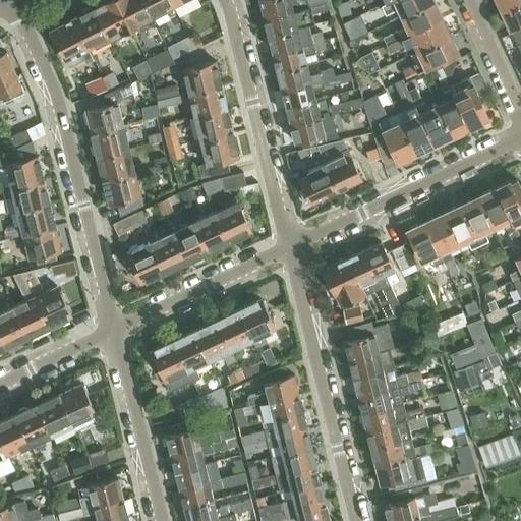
[(97,5),(94,6),(109,37),(130,26),(116,0),(106,0),(101,0),(98,1),(97,5)]
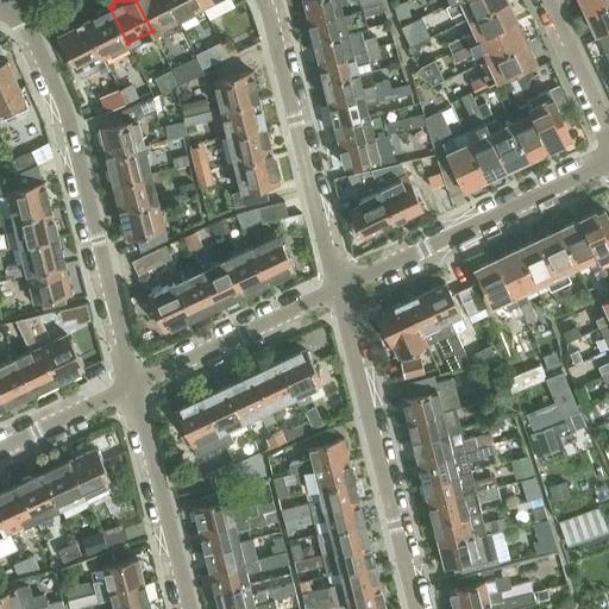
[(136,0),(152,31),(161,27),(163,35),(181,26),(177,19),(168,0),(136,0)]
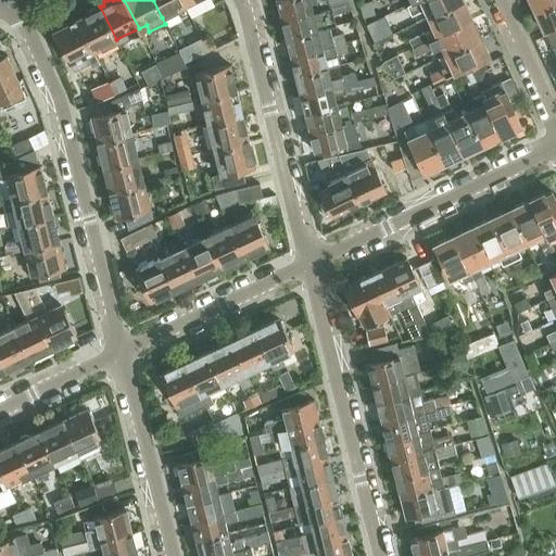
[(153,0),(162,17),(178,10),(181,16),(189,12),(182,0),(153,0)]
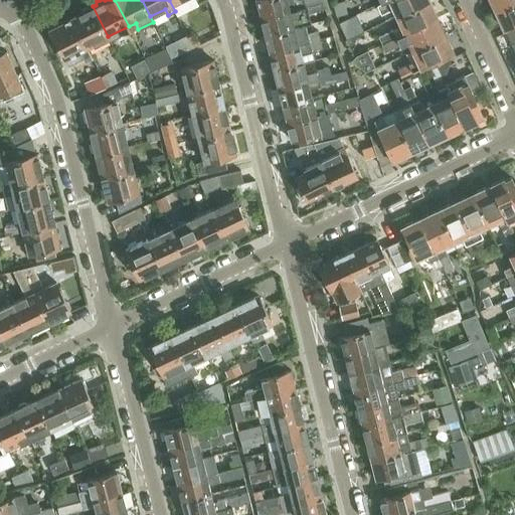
[(169,0),(172,6),(175,11),(177,15),(198,4),(196,0),(169,0)]
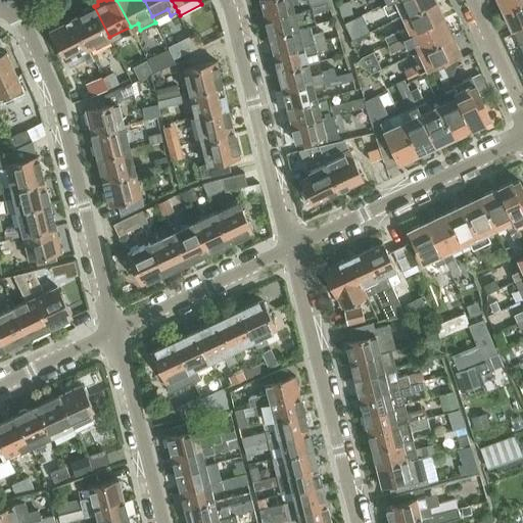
[(329,2),(328,0),(260,0),(266,18),(329,2)]
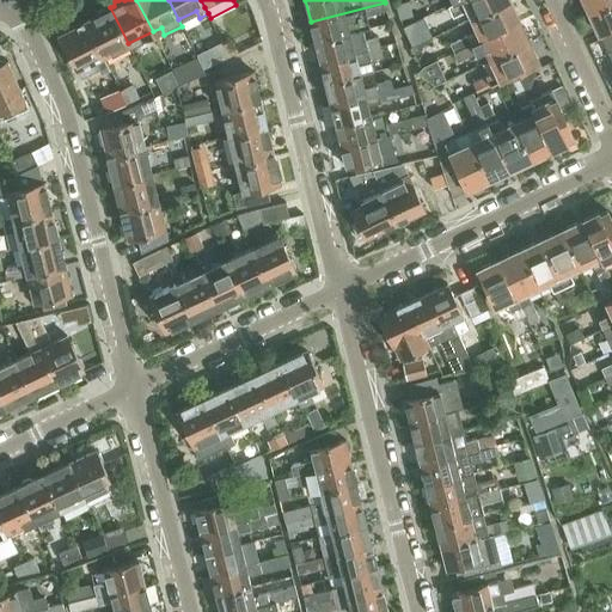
[(460,0),(435,0),(429,2),(434,12),(460,0)]
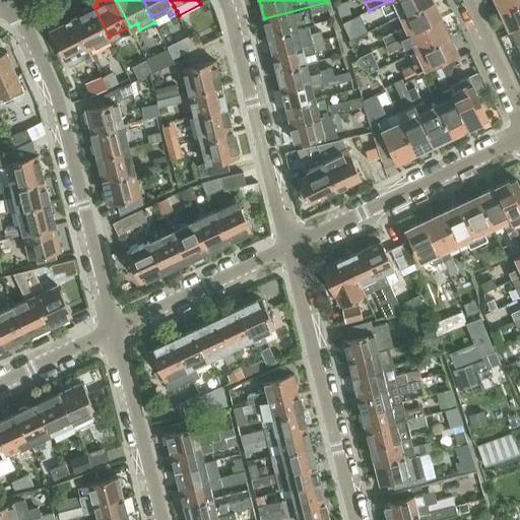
[(400,17),(434,1),(433,0),(391,0),(369,10),(373,19),(396,8),(400,17)]
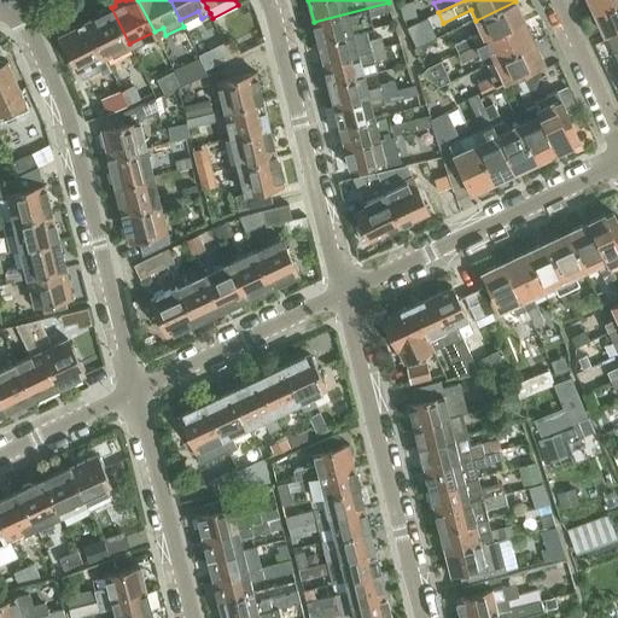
[(617,0),(589,0),(596,12),(617,1),(617,0)]
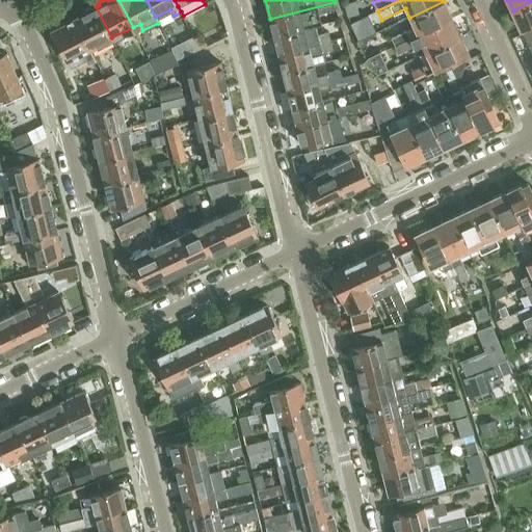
[(452,19),(444,1),(409,18),(414,27),(390,37),(394,46),(452,19)]
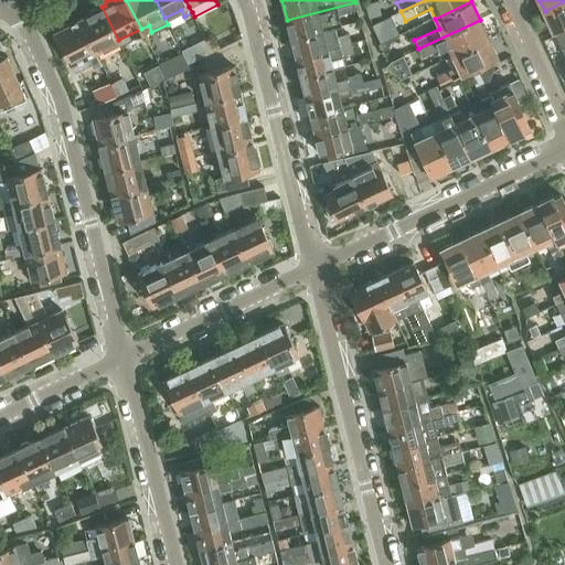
[(564,1),(545,11),(554,31),(564,24),(564,1)]
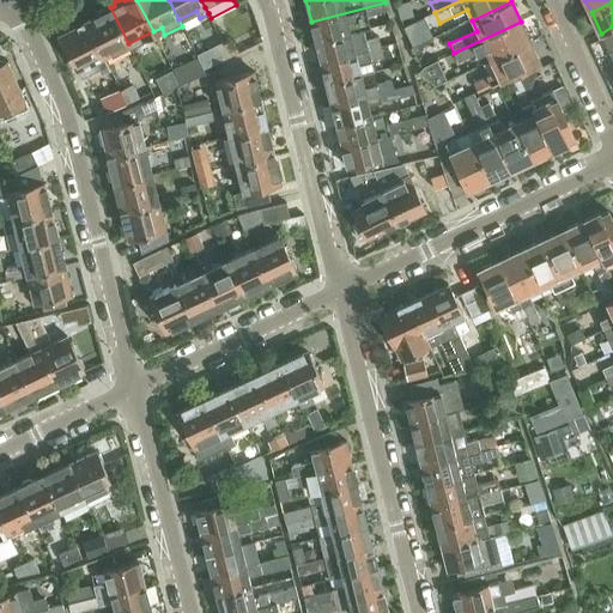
[(316,42),(351,34),(370,28),(368,16),(387,11),(386,2),(311,22),(316,42)]
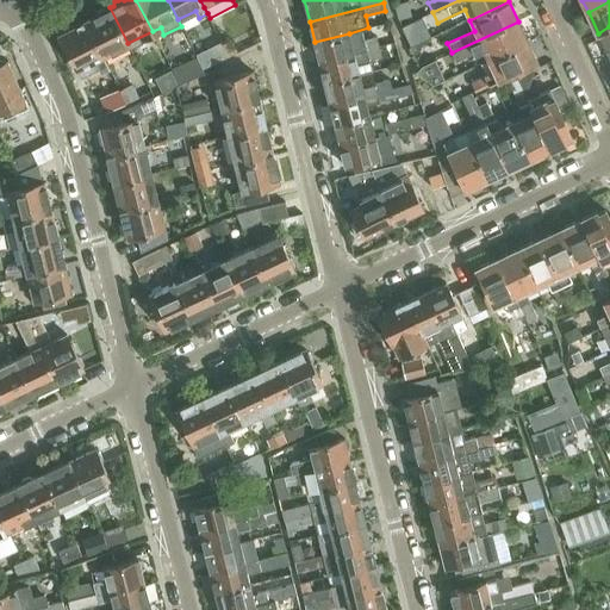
[(83,19),(101,55),(128,43),(110,7),(109,8),(104,7),(98,10),(97,13),(83,19)]
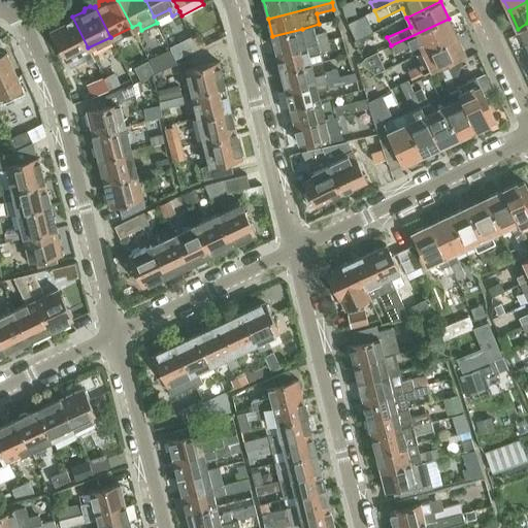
[(94,60),(88,47),(72,17),(64,21),(60,20),(55,23),(54,26),(52,27),(69,64),(85,58),(87,63),(94,60)]
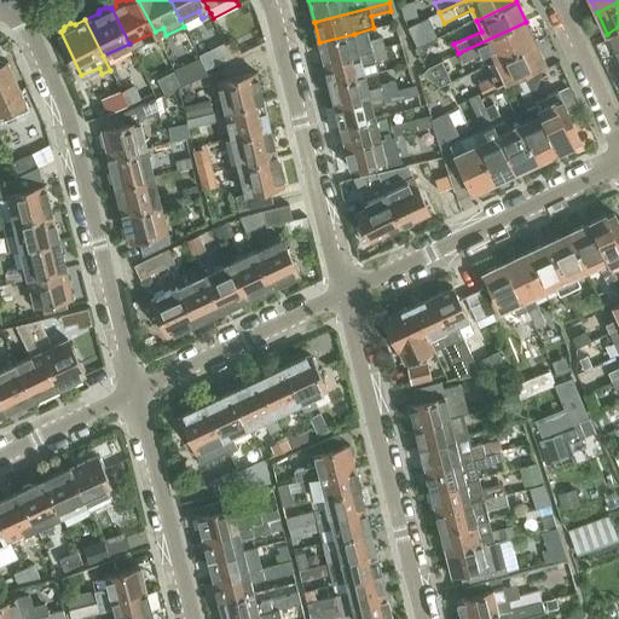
[(496,61),(536,42),(526,22),(458,53),(463,64),(491,51),(496,61)]
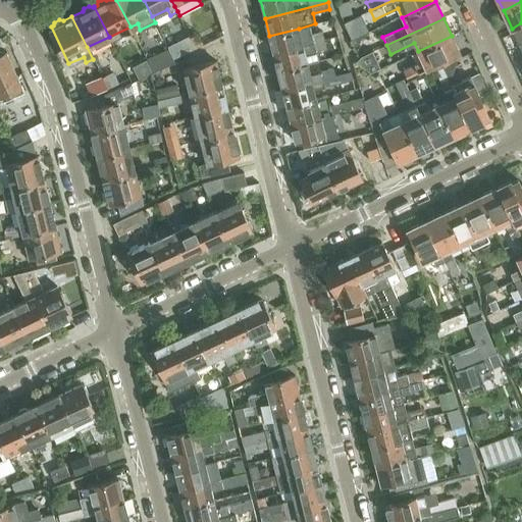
[(521,28),(513,33),(521,51),(521,28)]
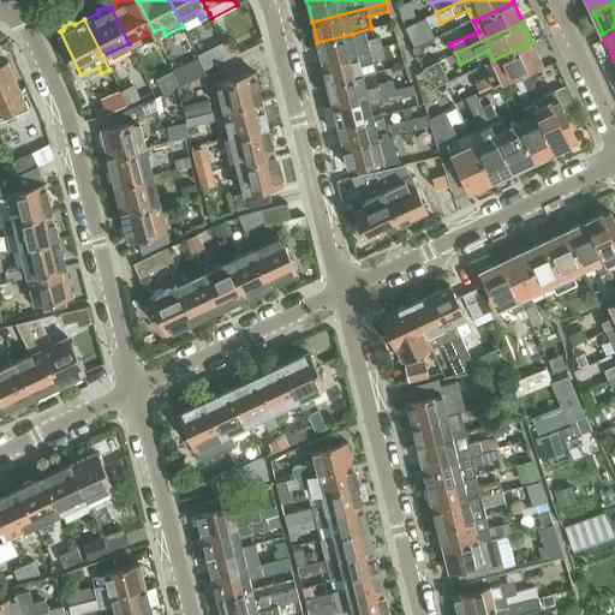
[(352,34),(317,42),(322,64),(382,48),(380,37),(354,45),(352,34)]
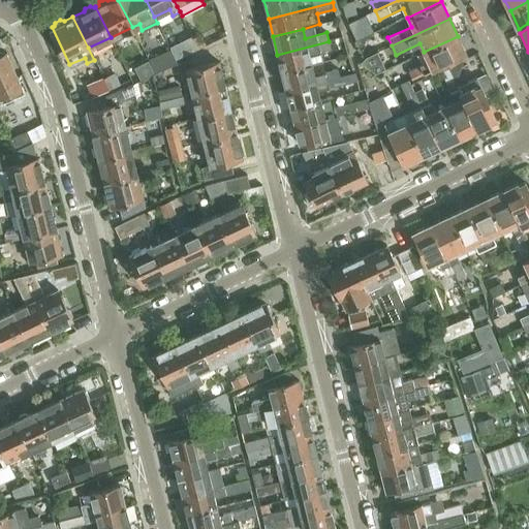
[(466,54),(458,36),(424,52),(428,61),(409,70),(413,79),(466,54)]
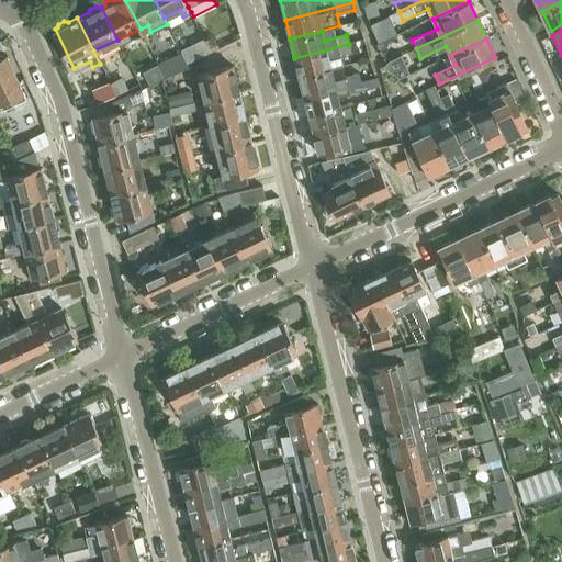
[(214,40),(206,43),(211,53),(218,49),(214,40)]
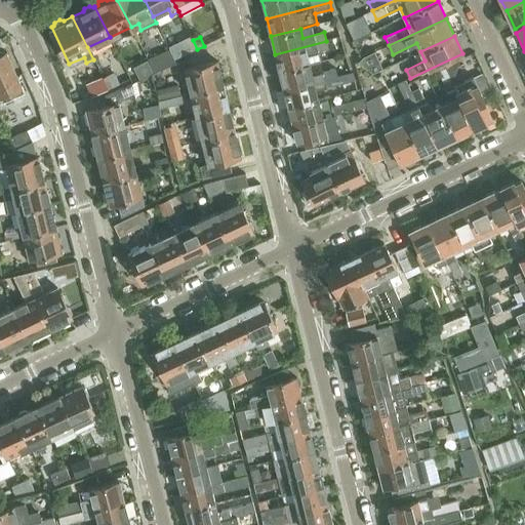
[(280,72),(310,64),(321,62),(318,52),(328,49),(326,41),(275,54),(280,72)]
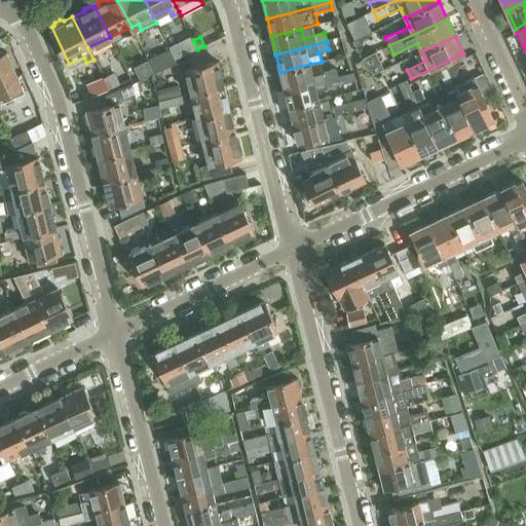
[(188,44),(173,51),(177,60),(191,51),(188,44)]
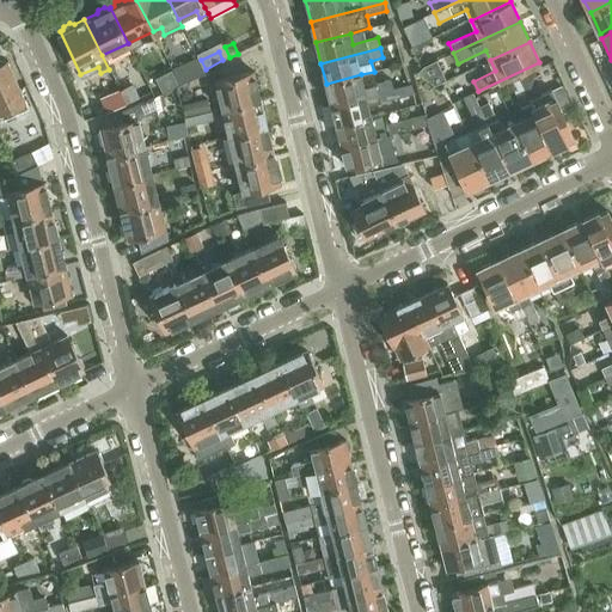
[(426,65),(433,84),(447,78),(441,59),(426,65)]
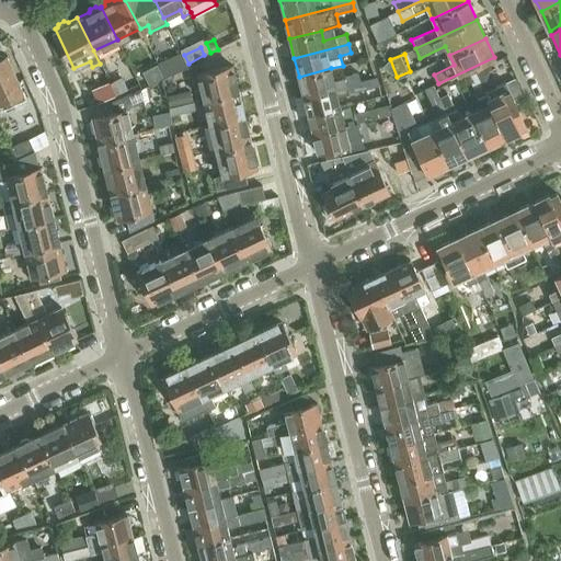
[(7,55),(0,58),(0,106),(1,110),(26,98),(7,55)]
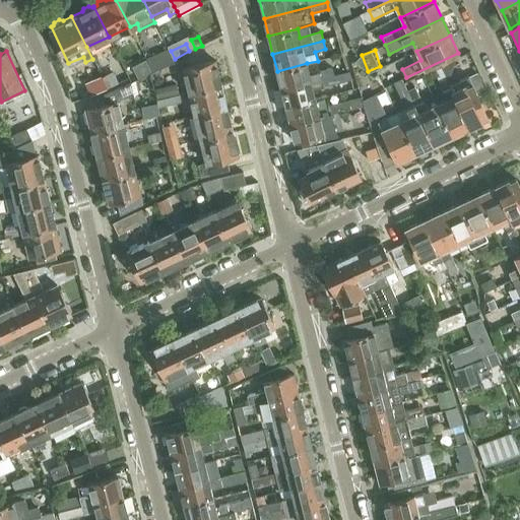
[(175,62),(171,54),(148,64),(152,72),(175,62)]
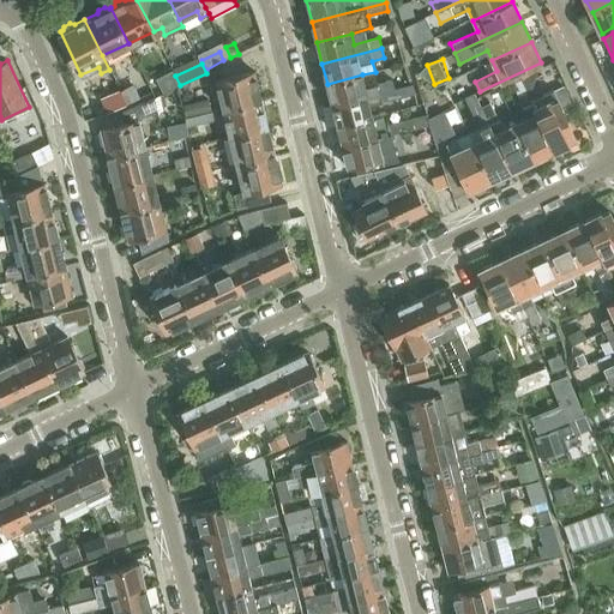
[(552,64),(540,68),(543,78),(555,73),(552,64)]
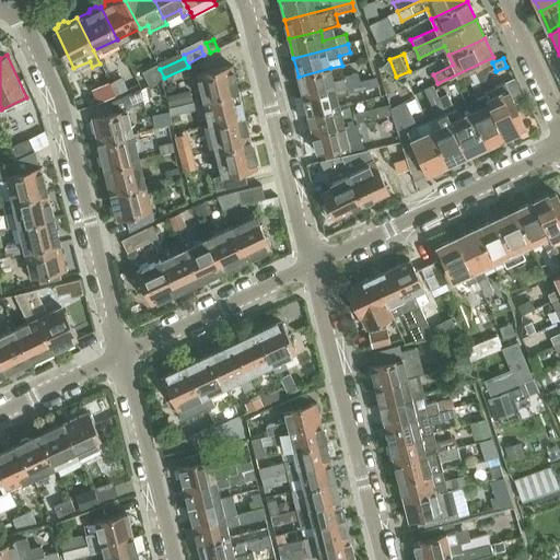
[(203,100),(238,91),(232,65),(197,74),(203,100)]
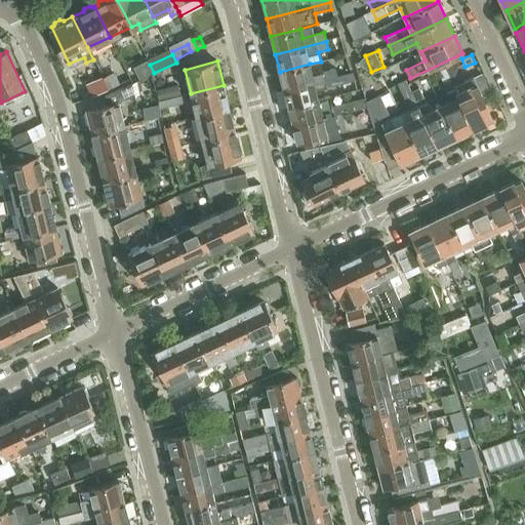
[(310,64),(280,72),(284,89),(336,76),(334,68),(312,73),(310,64)]
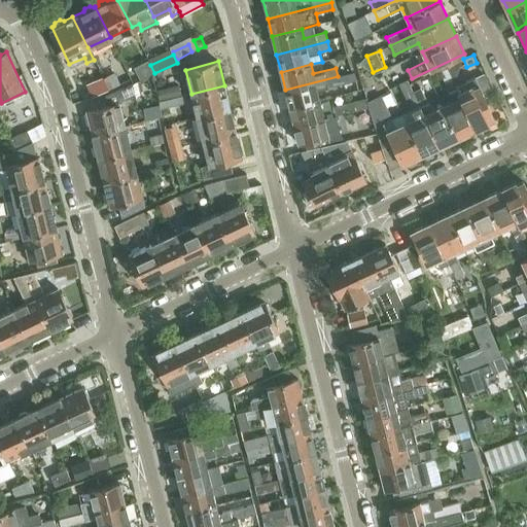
[(129,74),(131,79),(133,82),(151,74),(147,65),(129,74)]
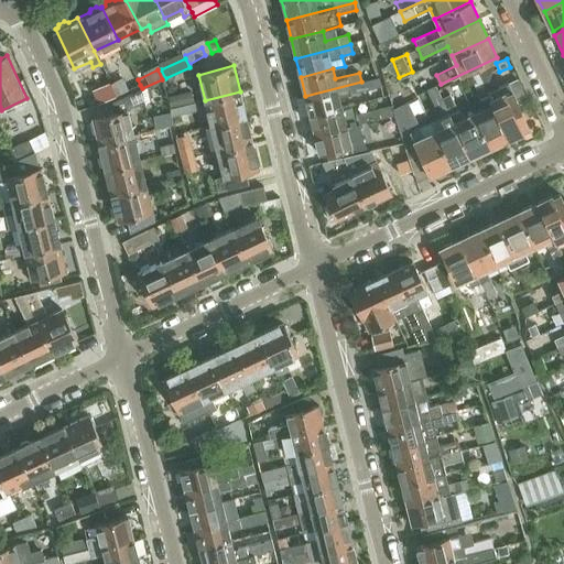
[(140,85),(138,79),(134,74),(119,82),(125,93),(140,85)]
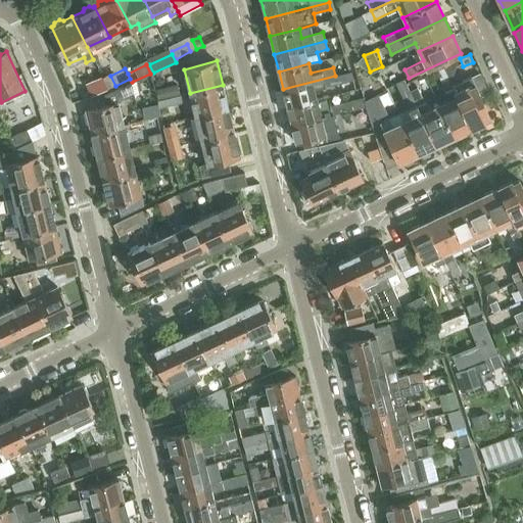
[(115,86),(110,76),(108,72),(101,76),(108,89),(115,86)]
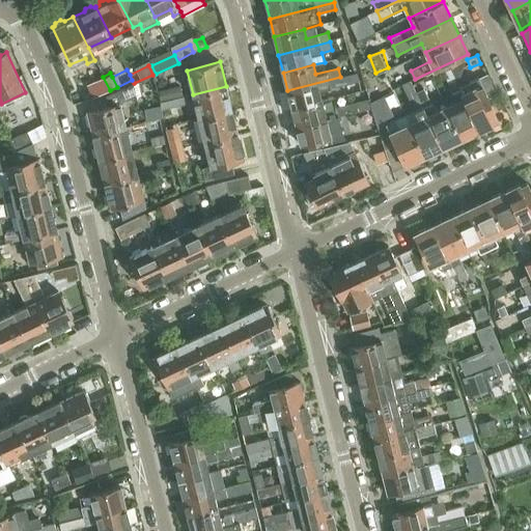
[(287,90),(292,109),(323,101),(320,92),(359,82),(357,73),(340,77),(287,90)]
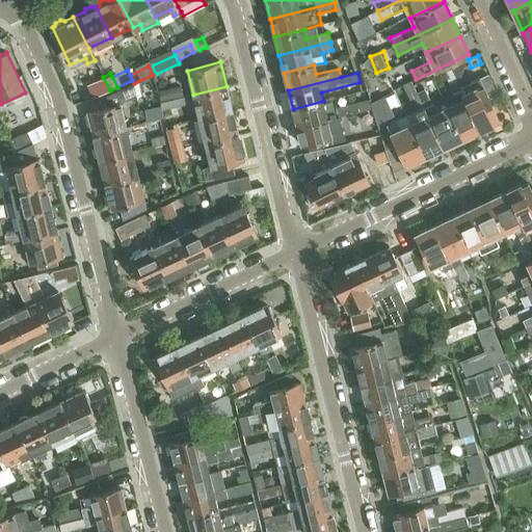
[(103,77),(96,81),(102,94),(110,90),(103,77)]
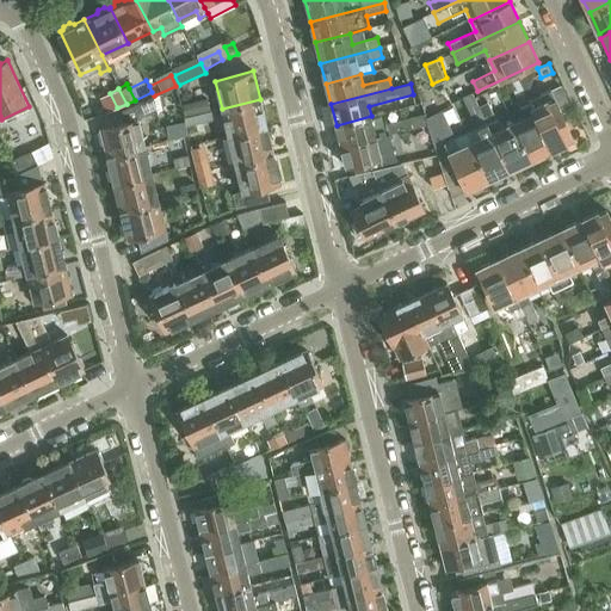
[(530,104),(529,102),(524,91),(516,96),(522,107),(530,104)]
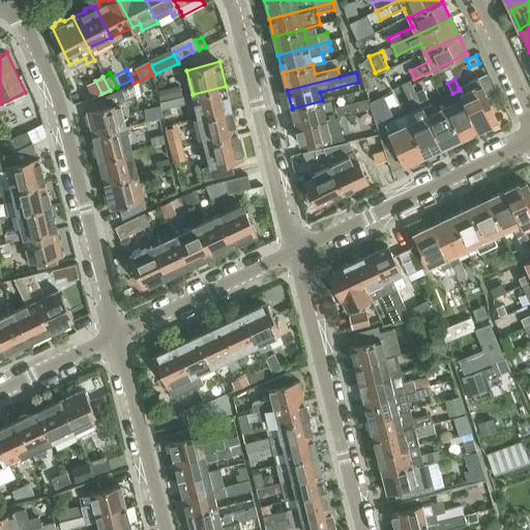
[(460,90),(478,130),(490,125),(489,123),(497,120),(477,80),(459,88),(460,90)]
